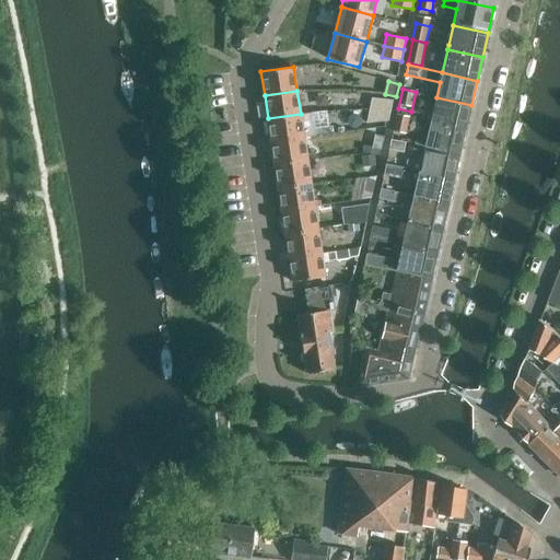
[(431,121),(466,130),(471,105),(436,97),(432,114),(423,112),(422,119),(431,121)]
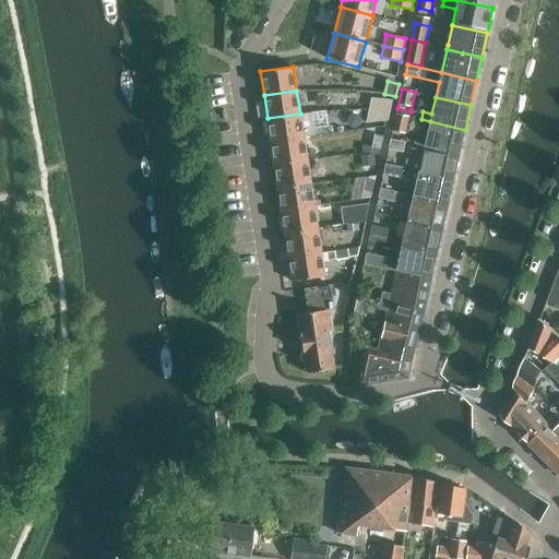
[(369,110),(390,115),(393,100),(371,98),(369,110)]
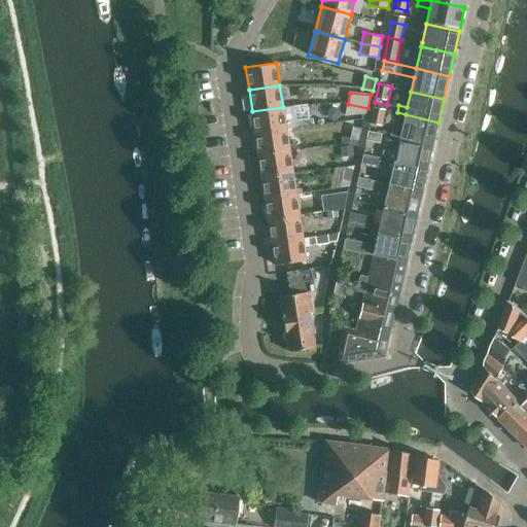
[(367,108),(348,104),(345,116),(366,113),(367,108)]
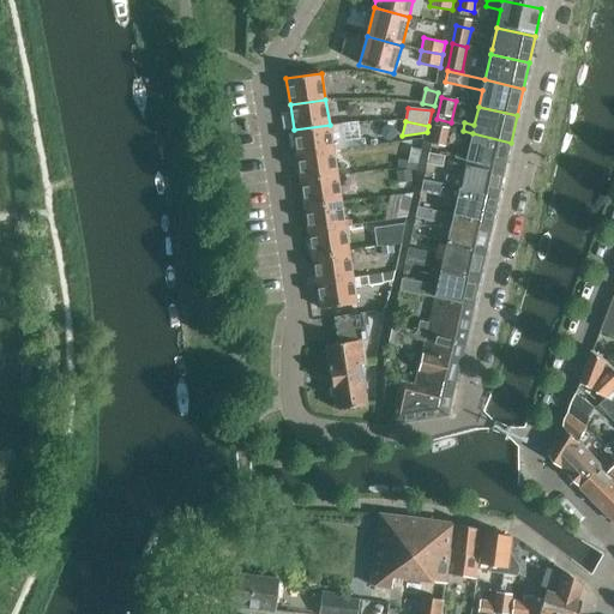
[(330,125),(294,130),(298,156),(333,150),(345,149),(342,124),(330,126),(330,125)]
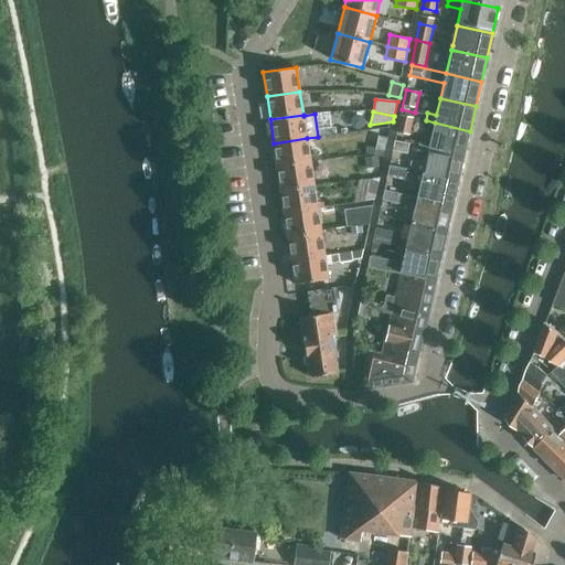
[(412,137),(416,118),(401,115),(396,134),(412,137)]
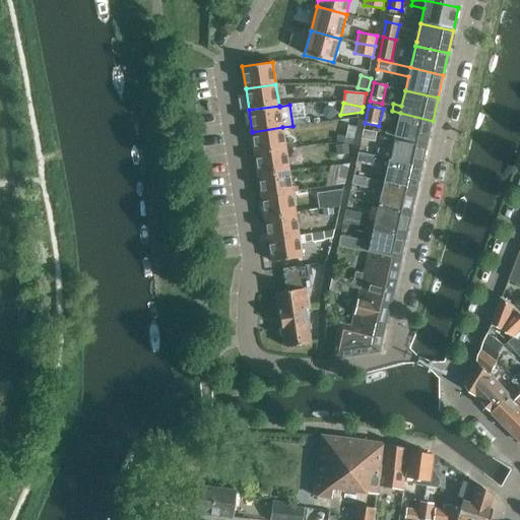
[(394,137),(427,144),(433,121),(400,113),(396,128),(387,126),(385,134),(394,136),(394,137)]
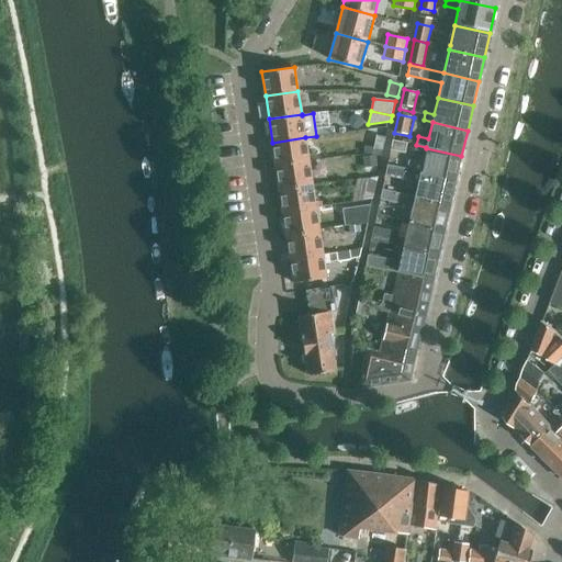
[(389,136),(380,135),(377,147),(385,149),(389,136)]
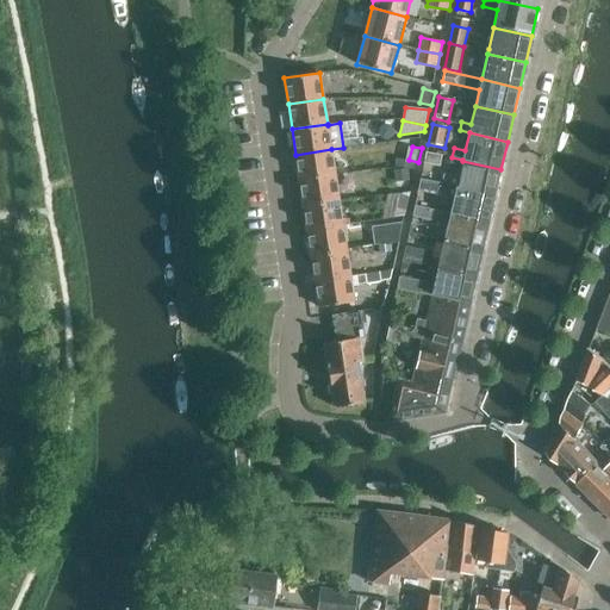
[(299,180),(335,174),(331,149),(296,155),(299,180)]
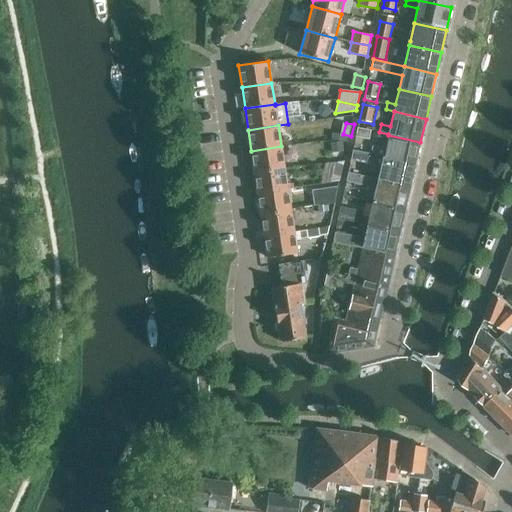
[(369,139),(371,130),(358,128),(356,137),(369,139)]
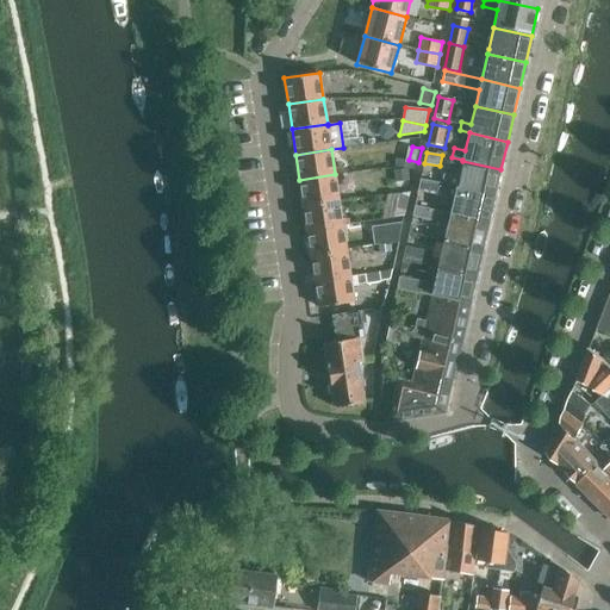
[(456,187),(495,197),(500,169),(462,161),(459,178),(444,174),(442,184),(456,187)]
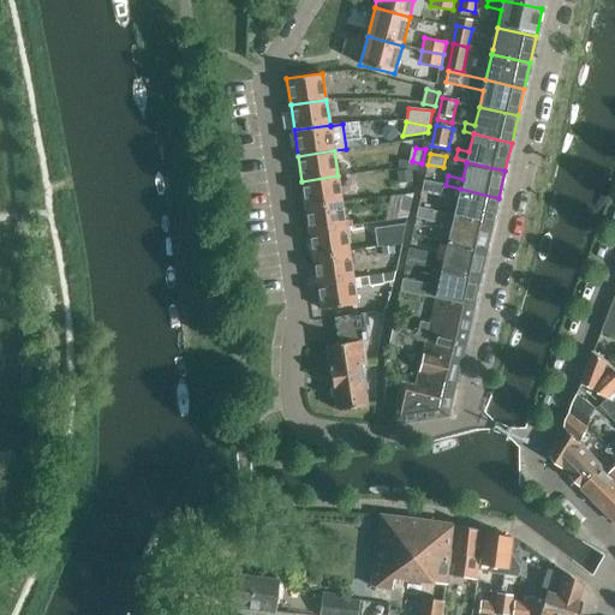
[(305,207),(342,201),(338,175),(302,181),(305,207)]
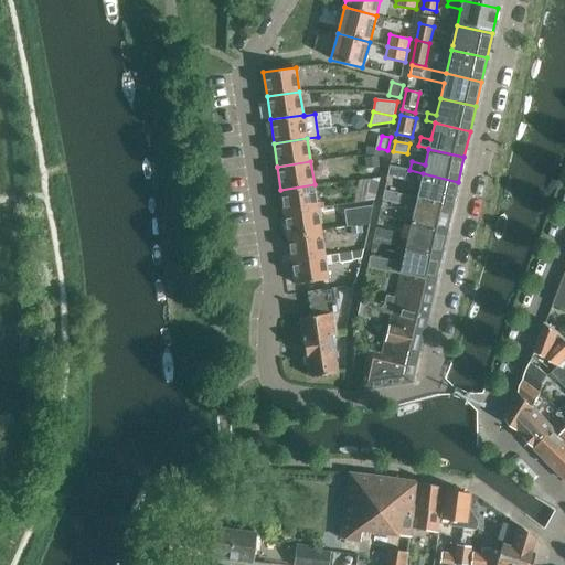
[(390,166),(387,177),(406,181),(409,170),(390,166)]
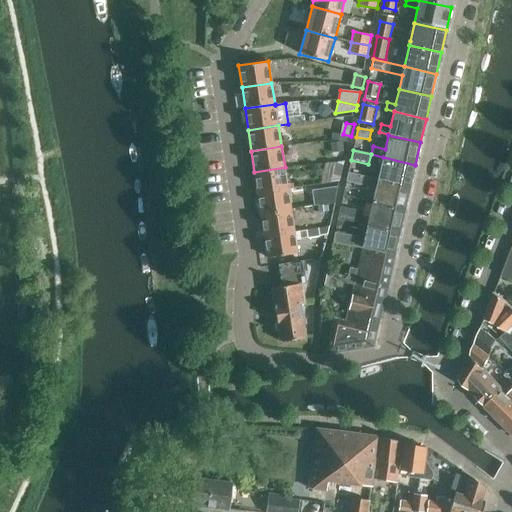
[(377,179),(410,187),(415,165),(383,157),(371,154),(368,164),(380,167),(377,179)]
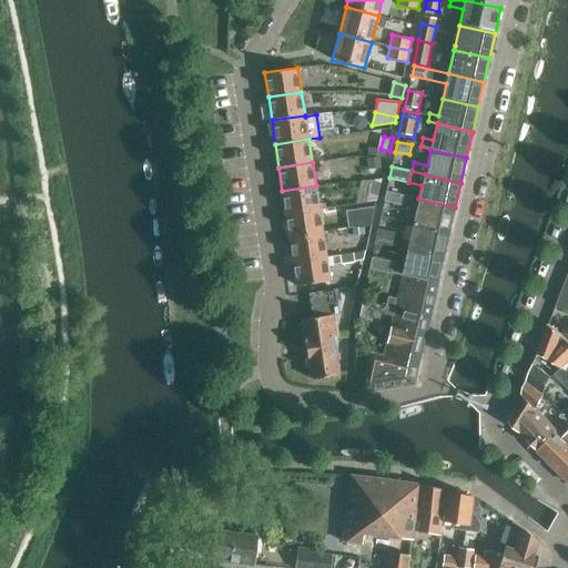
[(376,201),(382,180),(362,182),(357,203),(376,201)]
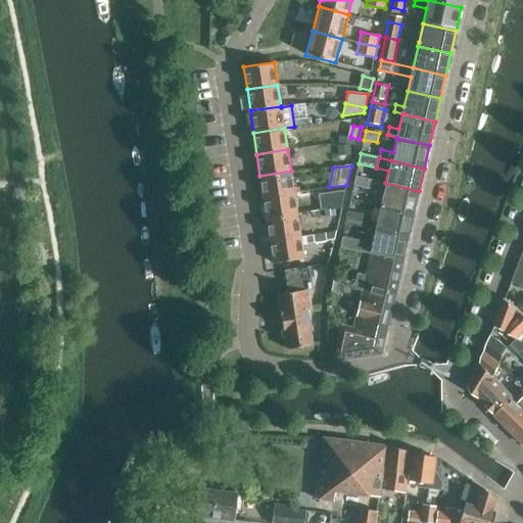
[(373,168),(363,165),(360,176),(371,178),(373,168)]
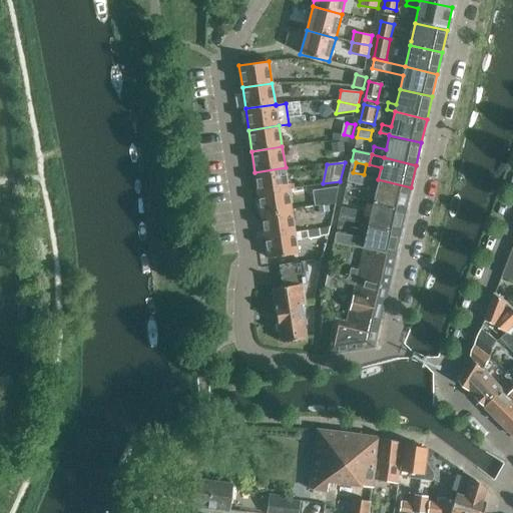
[(286,167),(254,172),(259,193),(289,189),(286,167)]
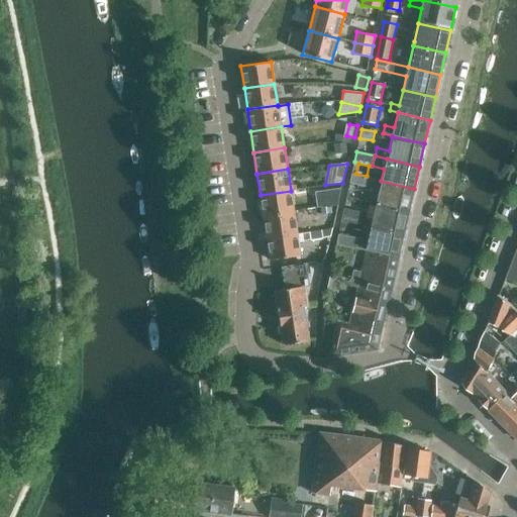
[(379,190),(376,205),(409,213),(414,189),(381,181),(351,174),(349,183),(379,190)]
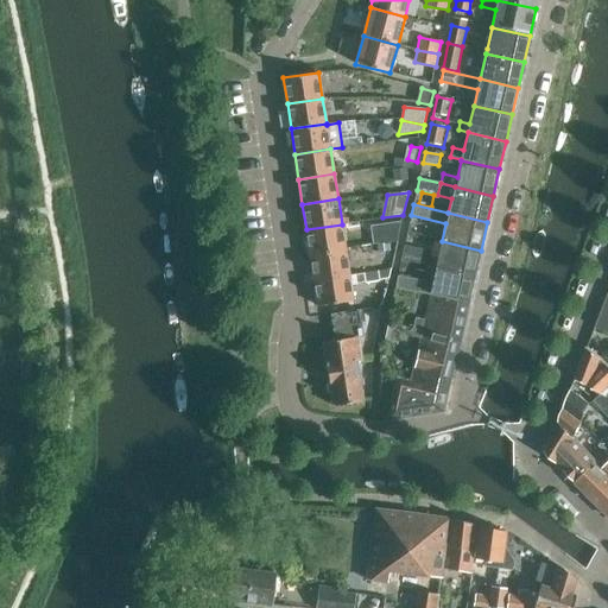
[(374,245),(398,241),(401,221),(371,226),(374,245)]
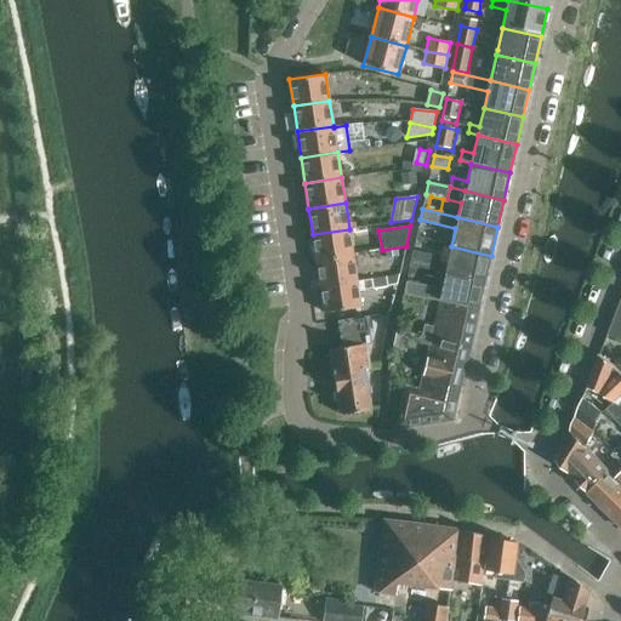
[(349,229),(313,234),(317,260),(353,255),(349,229)]
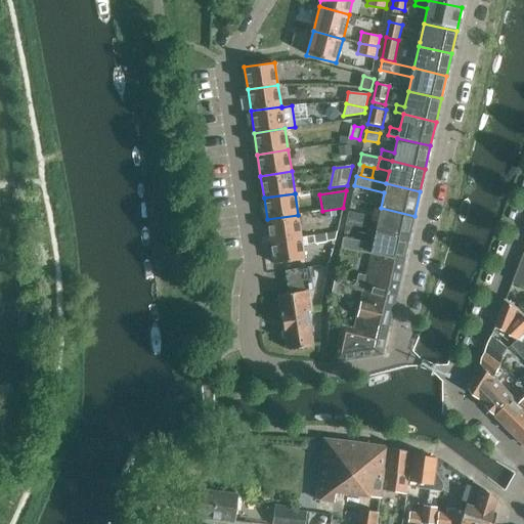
[(376,230),(409,237),(415,216),(381,208),(376,230)]
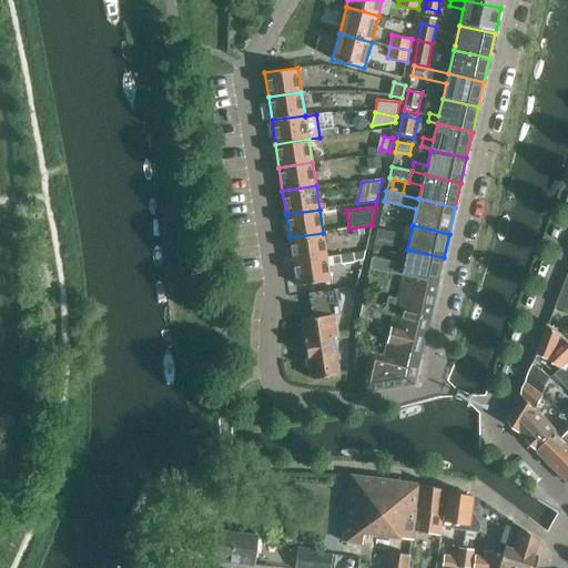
[(395,246),(398,233),(378,229),(375,243),(395,246)]
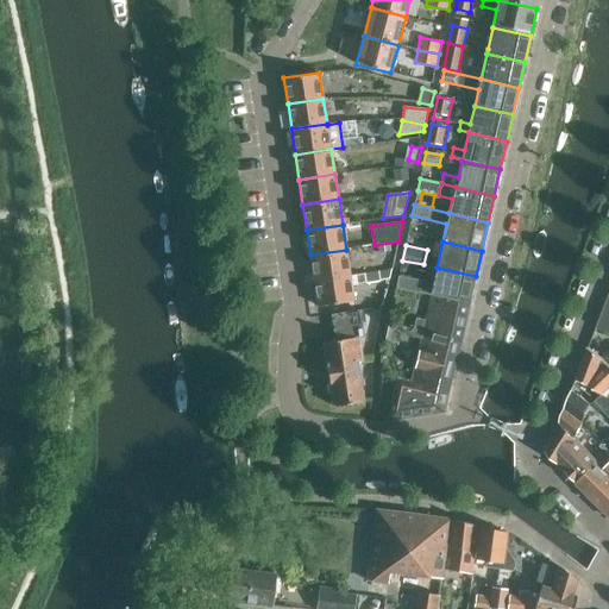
[(346,250),(311,255),(314,281),(350,275),(346,250)]
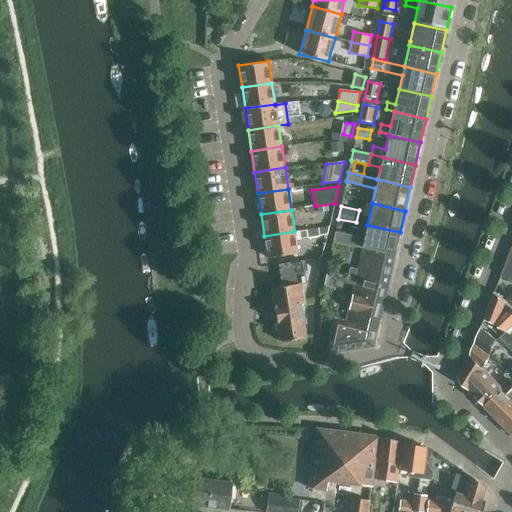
[(332,217),(316,219),(318,228),(330,226),(332,217)]
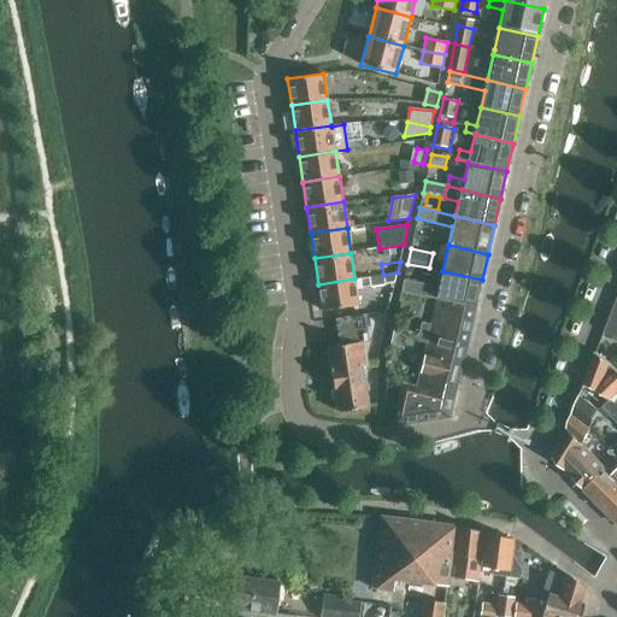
[(436,299),(476,307),(482,280),(442,271),(440,286),(405,280),(401,292),(436,299)]
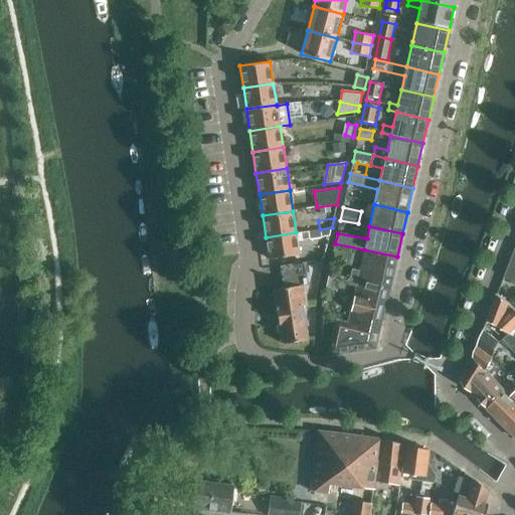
[(323,239),(322,230),(309,233),(310,241),(323,239)]
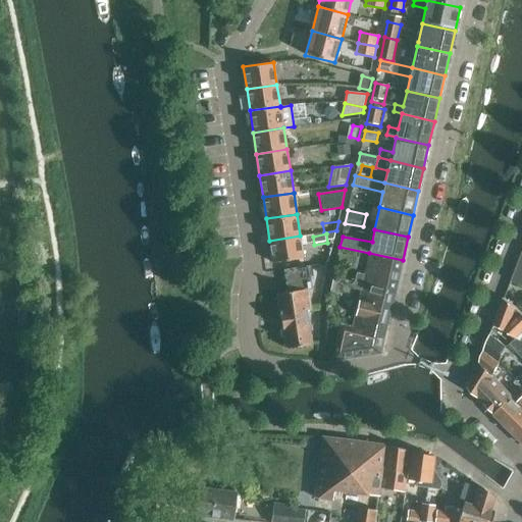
[(300,236),(269,241),(272,263),(304,258),(302,245),(300,236)]
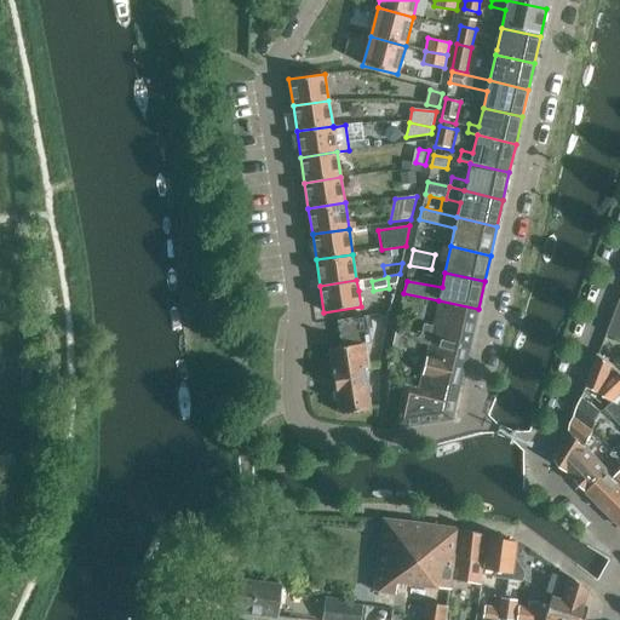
[(420,336),(470,346),(472,337),(478,309),(438,300),(434,326),(424,323),(422,336),(420,336)]
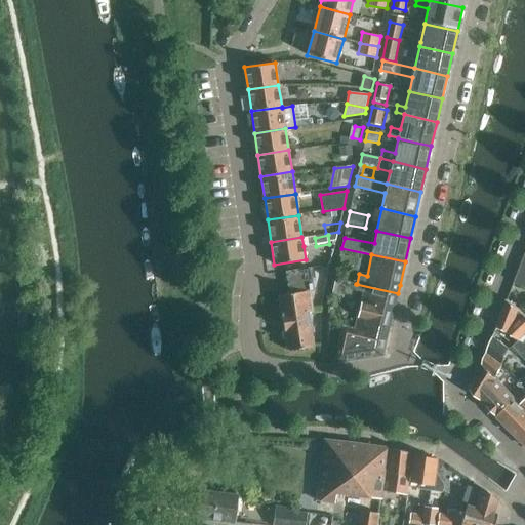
[(524,286),(524,256),(515,283),(524,286)]
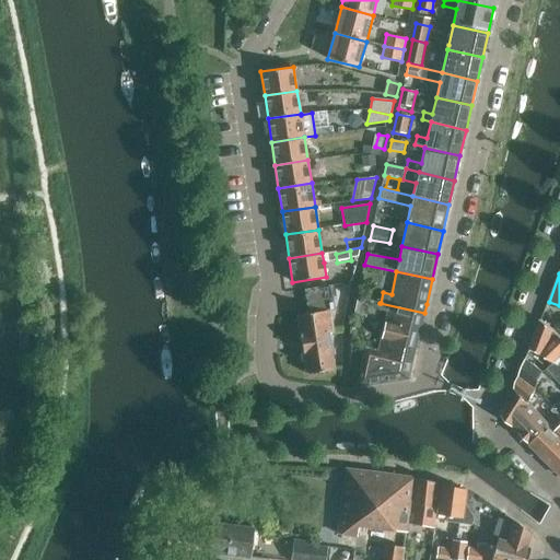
[(306,374),(335,370),(328,333),(334,331),(329,302),(348,299),(352,281),(334,284),(334,287),(310,291),(313,313),(298,315),(306,374)]
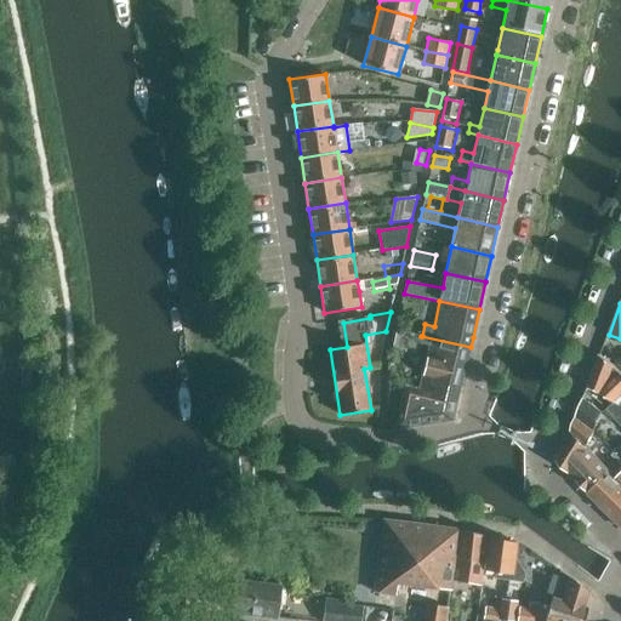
[(406,351),(411,334),(397,330),(393,347),(406,351)]
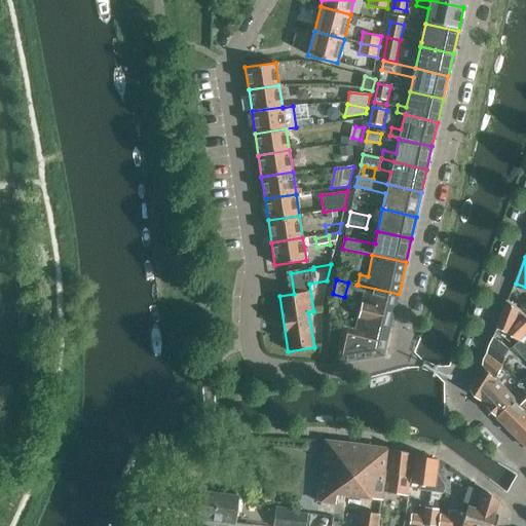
[(357,324),(389,332),(395,308),(399,294),(357,285),(355,290),(364,292),(357,324)]
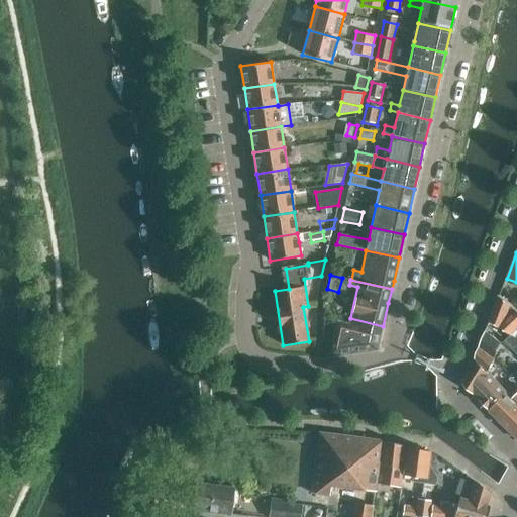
[(516,308),(513,304),(501,295),(491,321),(490,323),(516,352),(516,308)]
